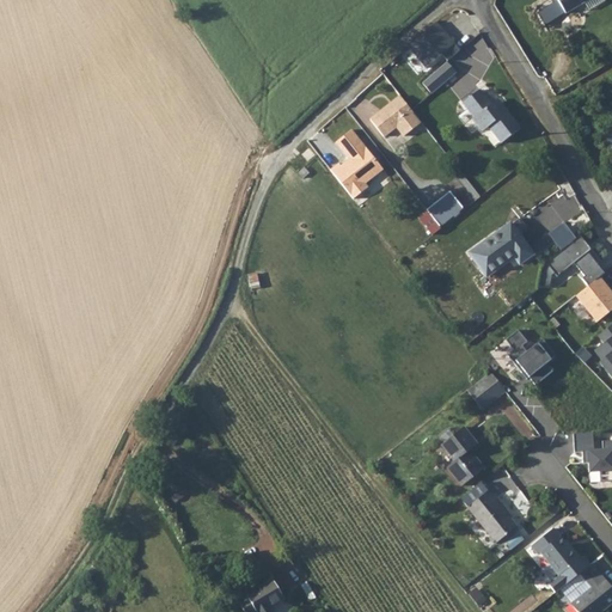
[(556,0),(565,14),(582,5),(588,0),(556,0)]
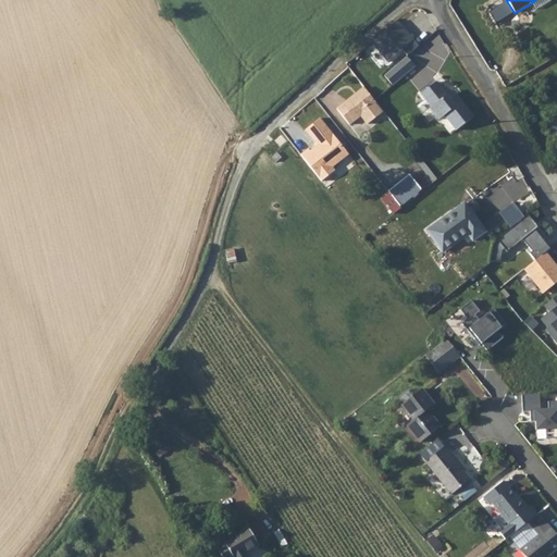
[(546,0),(535,0),(530,4),(534,12),(544,5),(548,3),(546,0)]
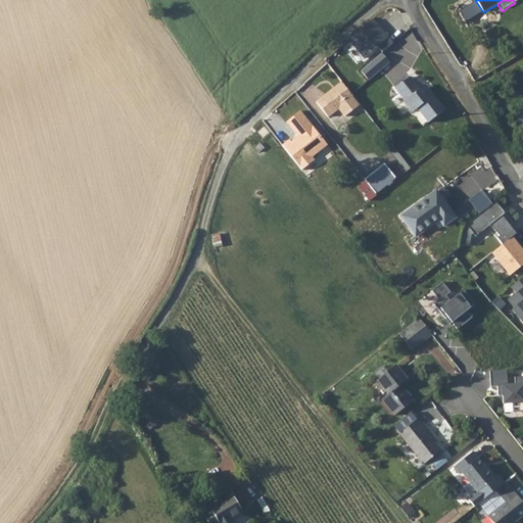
[(389,38),(373,19),(348,40),(365,59),(389,38)]
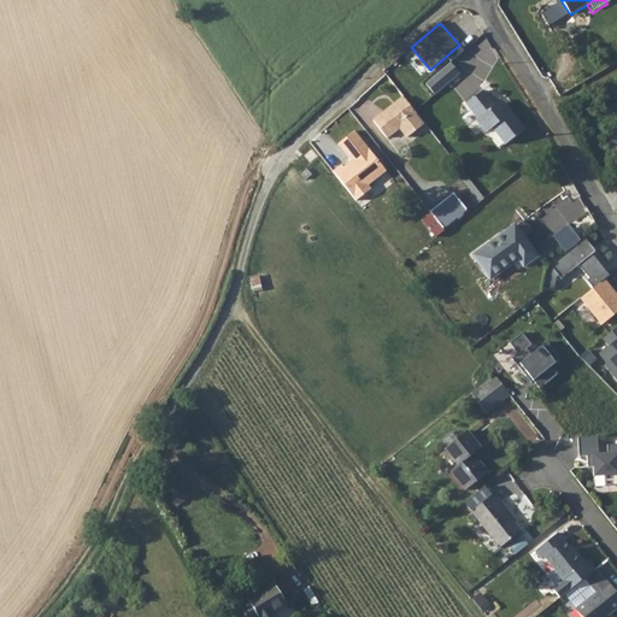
[(451,65),(440,75),(450,86),(459,76),(451,65)]
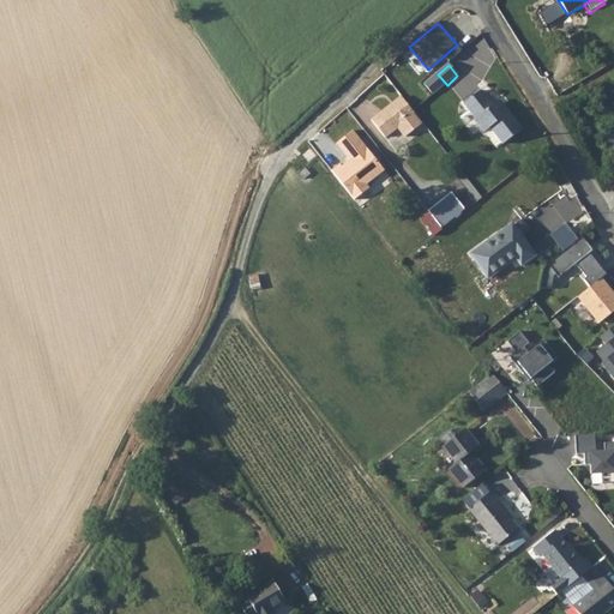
[(438,74),(423,86),(432,97),(447,85),(438,74)]
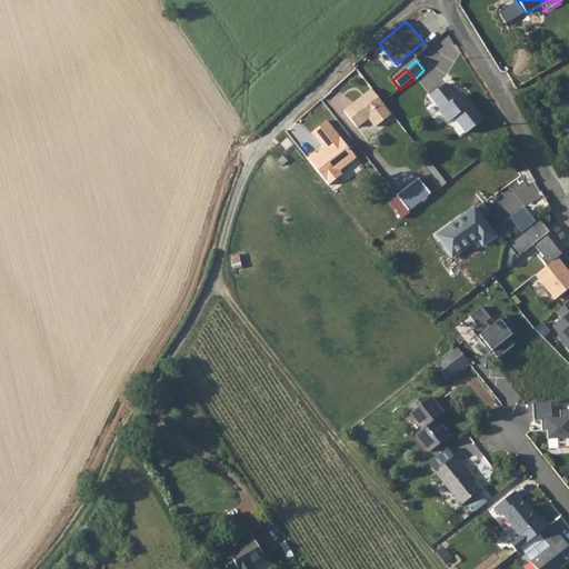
[(381,88),(391,78),(388,73),(377,83),(381,88)]
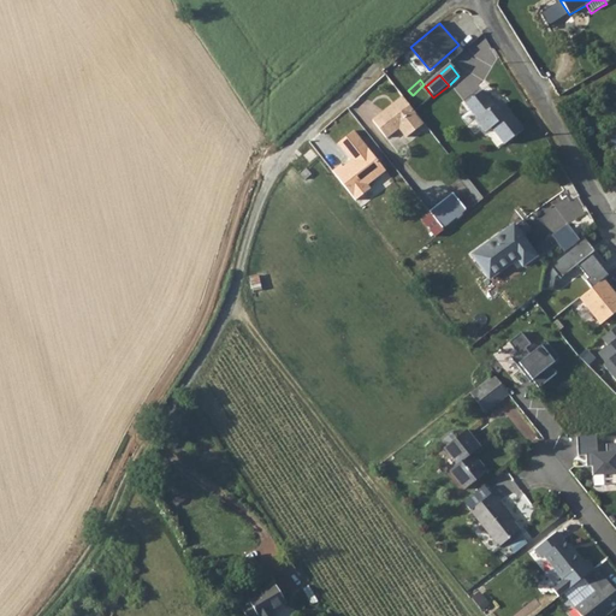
[(419,119),(398,93),(368,117),(381,134),(394,124),(402,134),(419,119)]
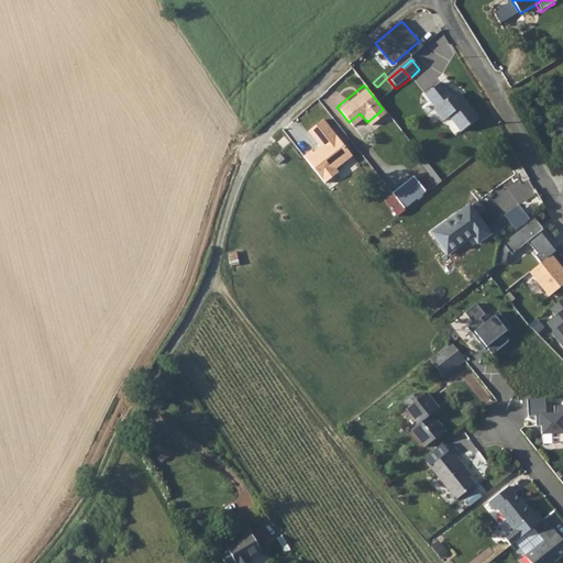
[(441,86),(426,98),(435,111),(434,112),(443,124),(449,120),(461,135),(478,122),(462,101),(459,103),(454,98),(451,99),(441,86)]
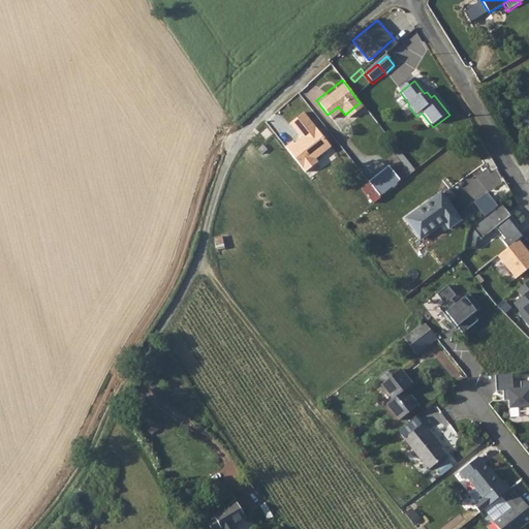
[(284,147),(304,173),(317,162),(314,158),(330,147),(303,113),(289,123),(302,139),(294,145),(291,141),(284,147)]
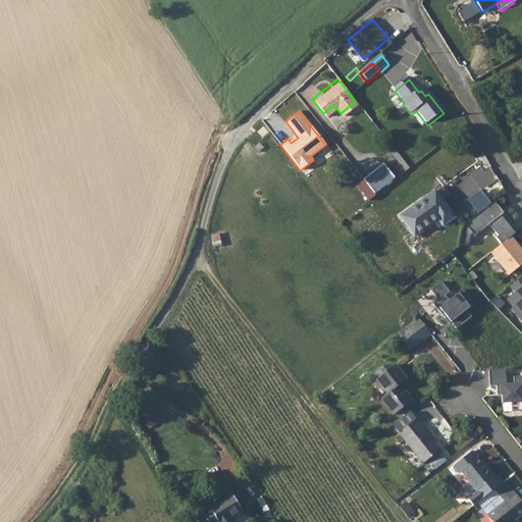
[(363,180),(374,195),(395,178),(383,164),(363,180)]
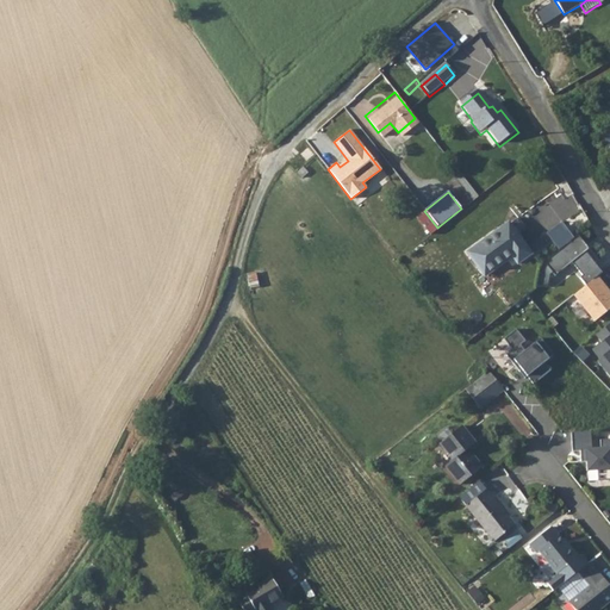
[(531,255),(509,224),(467,253),(485,278),(512,259),(517,265),(531,255)]
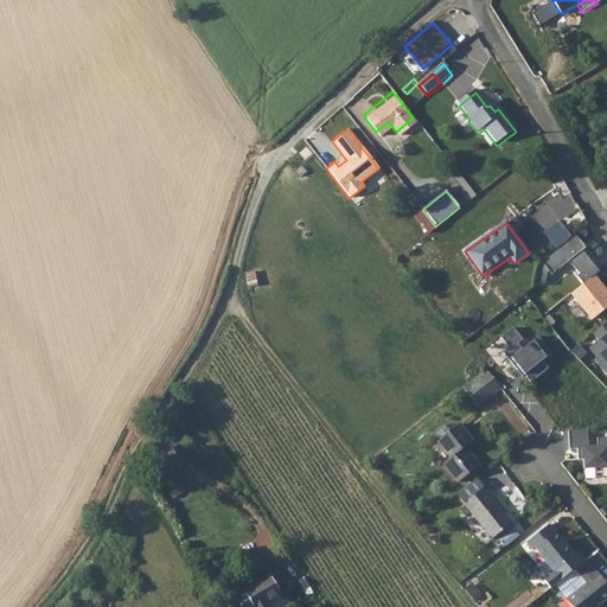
[(576,278),(582,285),(594,276),(599,273),(582,251),(586,249),(574,235),(536,266),(532,285),(544,287),(547,275),(549,273),(551,276),(569,262),(579,275),(576,278)]
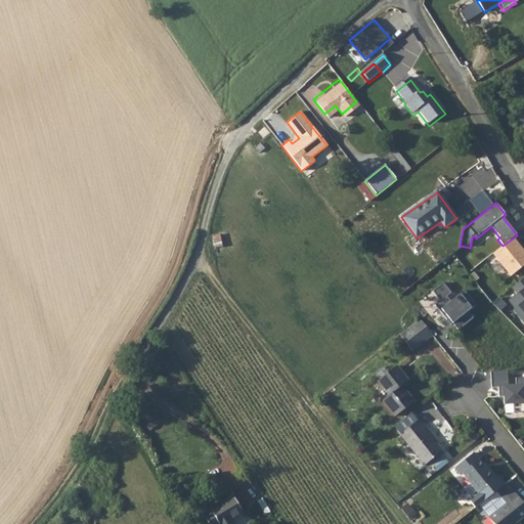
[(523,265),(523,252),(513,238),(503,246),(492,255),(510,276),(523,265)]
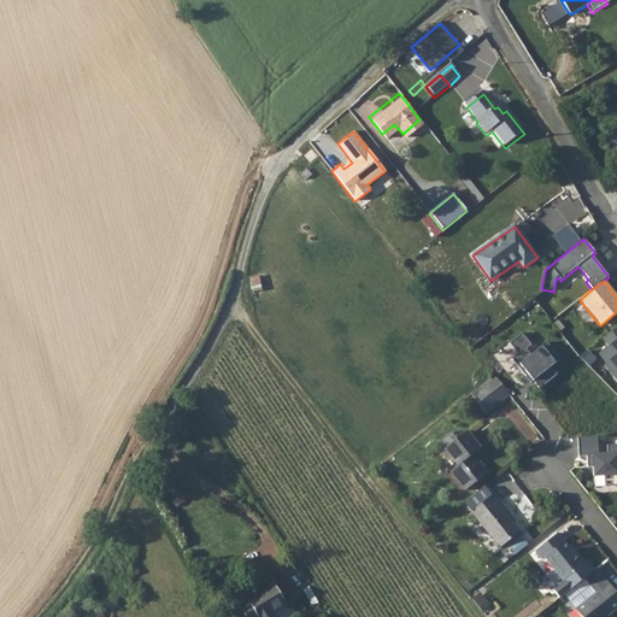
[(616,327),(601,340),(607,347),(598,354),(605,364),(603,365),(616,383),(616,327)]
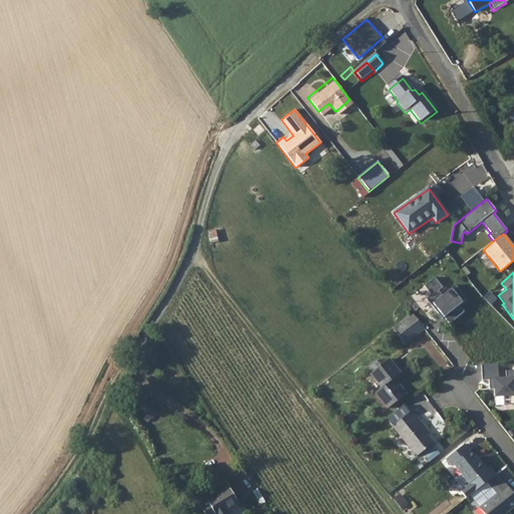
[(442,319),(444,317),(449,324),(464,313),(458,306),(466,299),(455,285),(442,296),(438,291),(442,288),(435,278),(424,286),(432,295),(426,299),(442,319)]
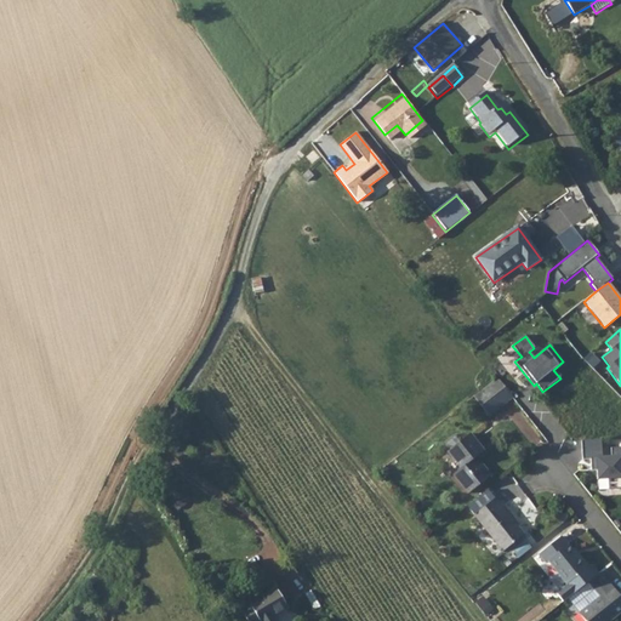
[(497,379),(494,381),(508,400),(512,398),(497,379)]
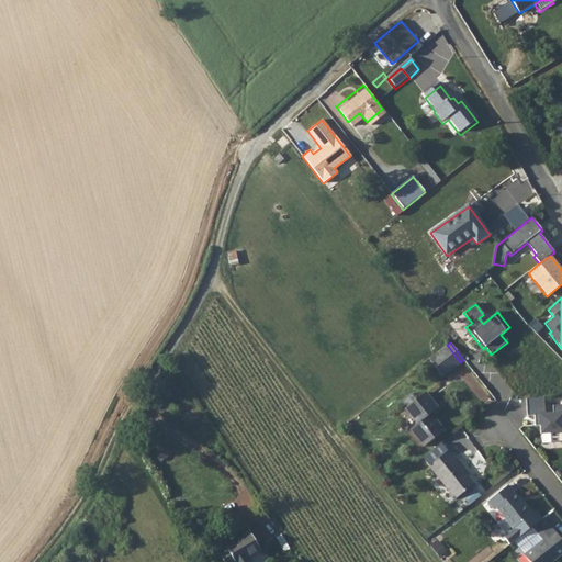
[(440,350),(435,355),(448,372),(460,362),(447,345),(440,350)]
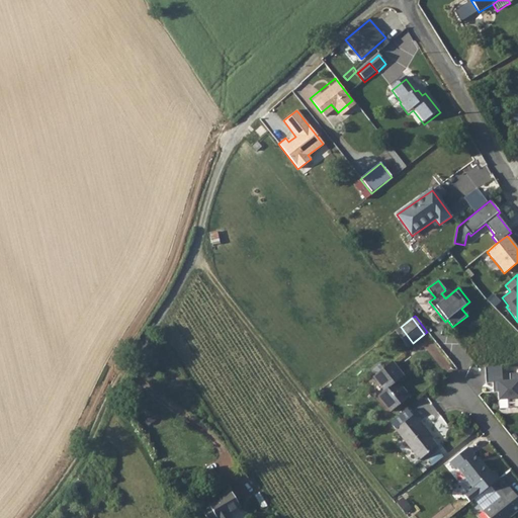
[(401,327),(396,331),(409,346),(413,343),(401,327)]
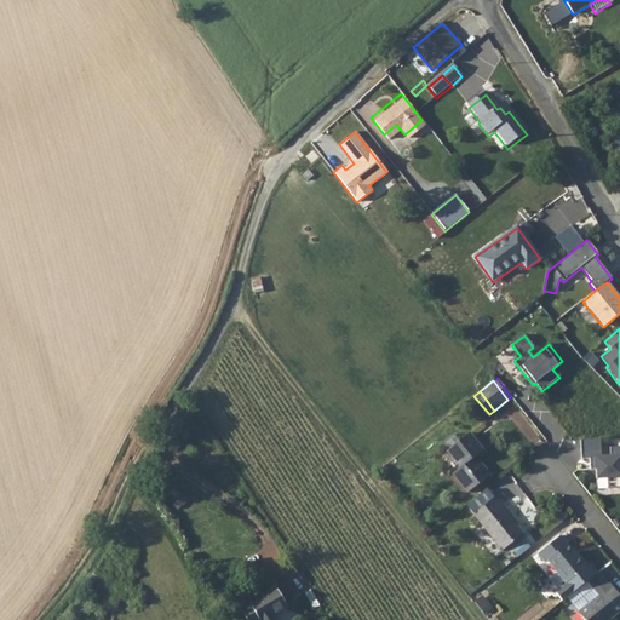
[(470,434),(457,445),(487,478),(491,475),(478,460),(476,457),(478,454),(483,451),(470,434)]
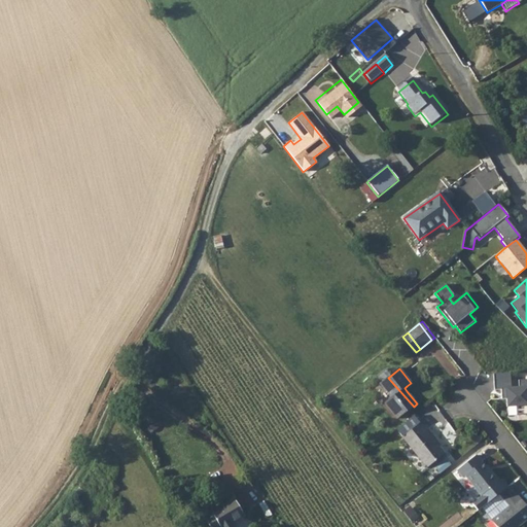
[(494,388),(501,388),(501,398),(504,398),(503,405),(516,405),(516,412),(526,412),(526,379),(517,379),(517,385),(511,385),(511,373),(494,373),(494,388)]
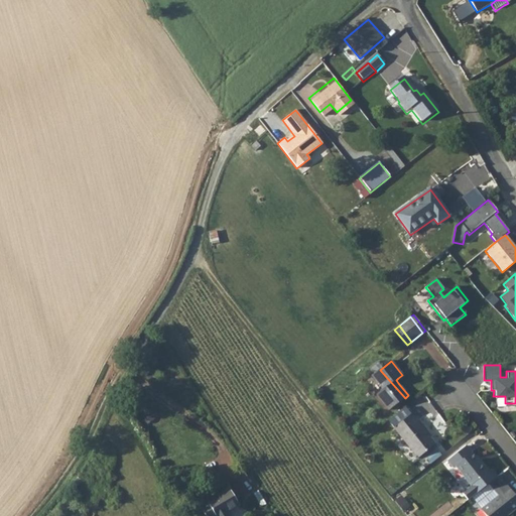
[(380,370),(375,374),(384,389),(391,401),(394,407),(405,398),(380,370)]
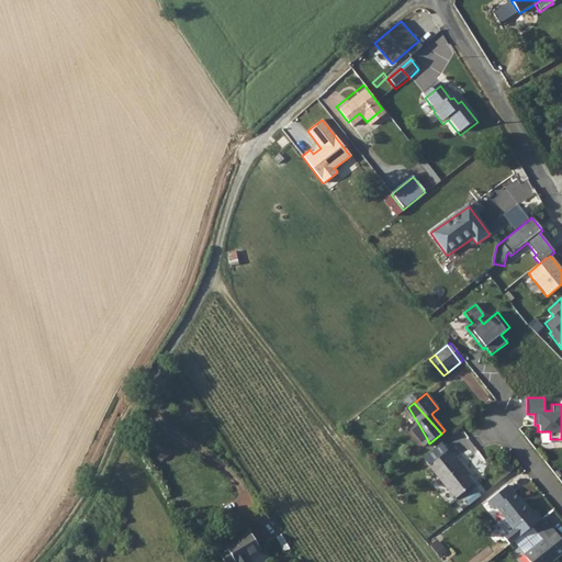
[(418,424),(408,407),(406,409),(417,425),(411,429),(425,448),(429,444),(426,437),(418,424)]
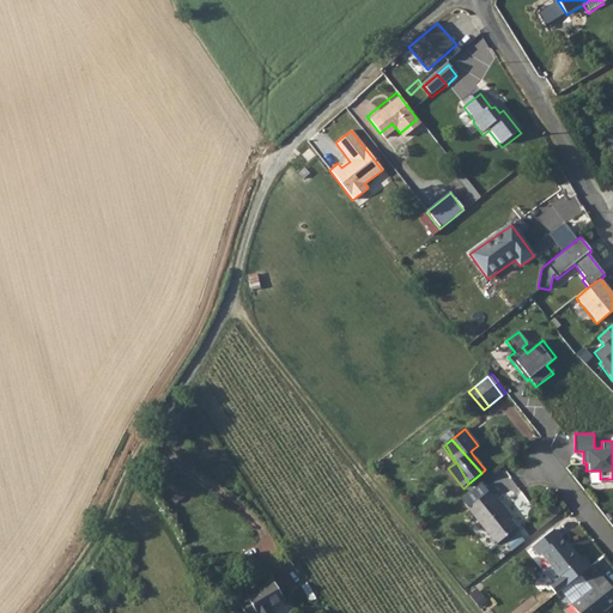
[(511,520),(497,502),(499,499),(492,491),(471,509),(499,545),(519,529),(511,520)]
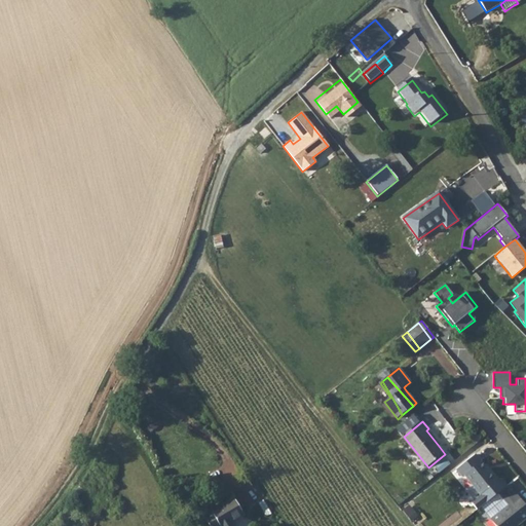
[(428,428),(426,430),(439,446),(441,445),(428,428)]
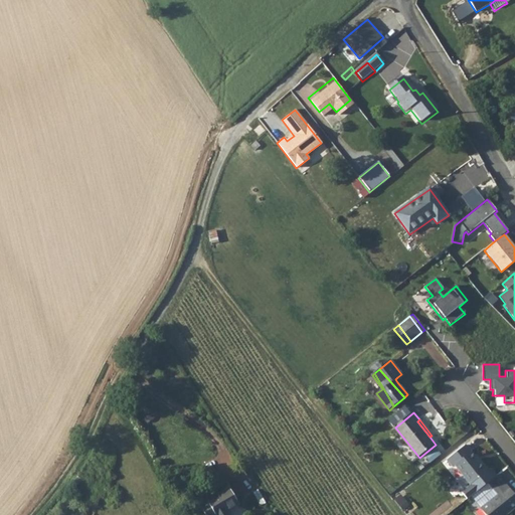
[(479,463),(475,457),(465,446),(448,461),(453,468),(456,466),(471,484),(461,492),(468,500),(488,483),(496,477),(490,469),(488,470),(482,463),(479,463)]
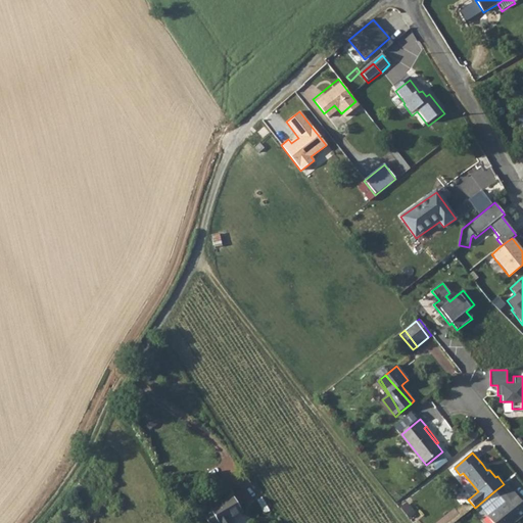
[(504,484),(495,490),(506,502),(486,517),(491,522),(512,522),(522,515),(522,504),(506,482),(504,484)]
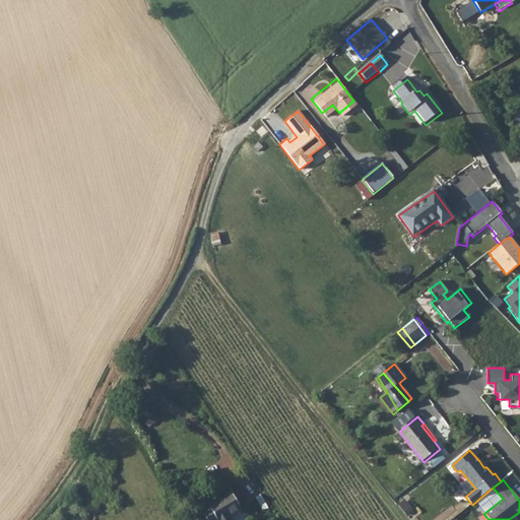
[(210,509),(203,513),(207,519),(231,519),(230,518),(243,510),(233,493),(210,506),(210,509)]
